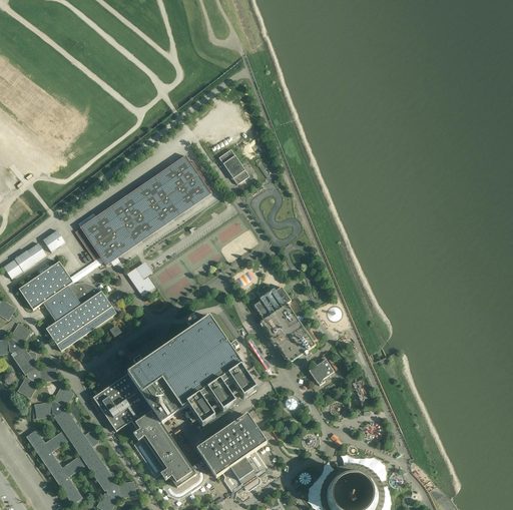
[(246,173),(229,148),(217,157),(221,162),(222,164),(225,169),(227,171),(230,176),(232,178),(235,184),(245,177),(248,175),(246,173)]
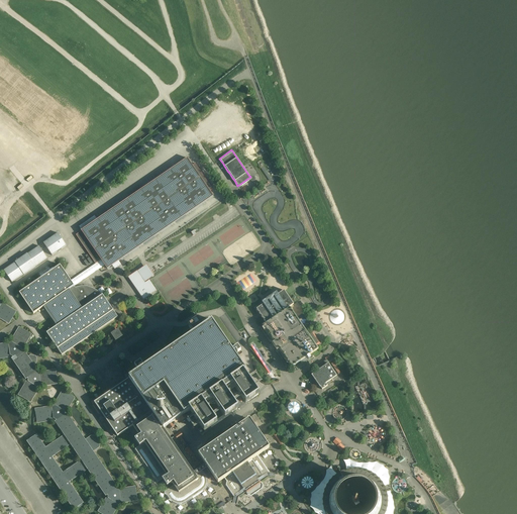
[(101,258),(107,267),(214,194),(210,187),(211,186),(195,162),(192,164),(187,157),(141,188),(138,185),(133,189),(135,192),(76,232),(95,261),(101,258)]
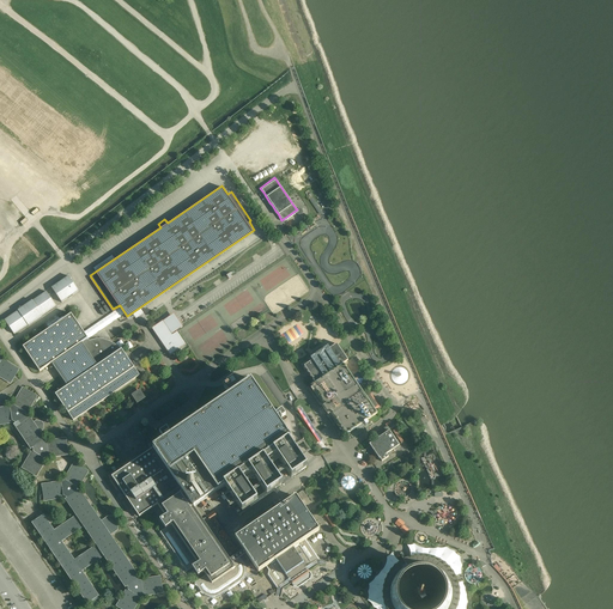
[(322,209),(314,195),(310,198),(320,212),(322,209)]
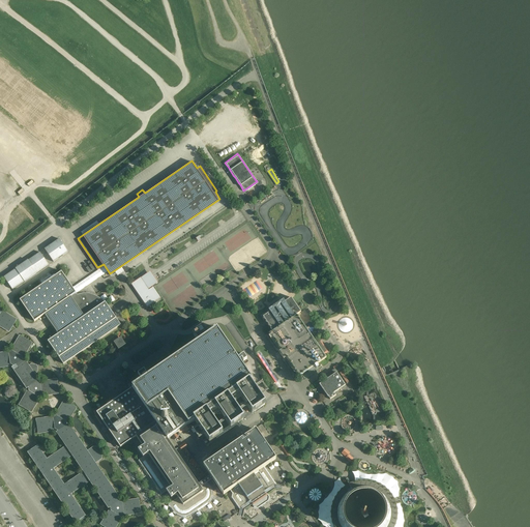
[(59,236),(45,246),(53,259),(68,249),(59,236)]
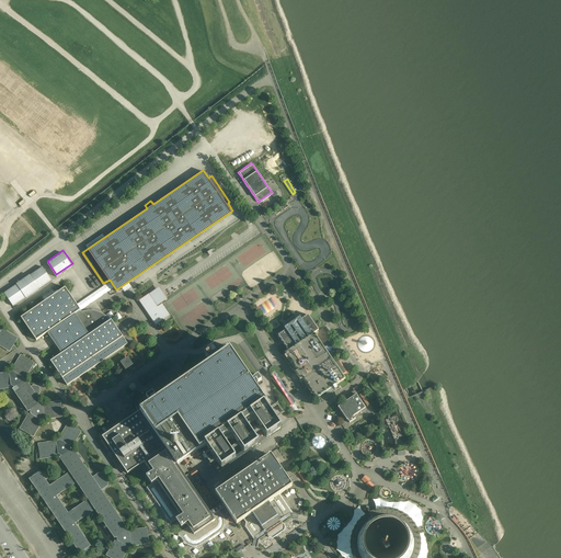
[(16,282),(4,291),(13,304),(25,295),(26,295),(39,286),(38,286),(52,277),(43,264),(30,273),(30,272),(16,282)]
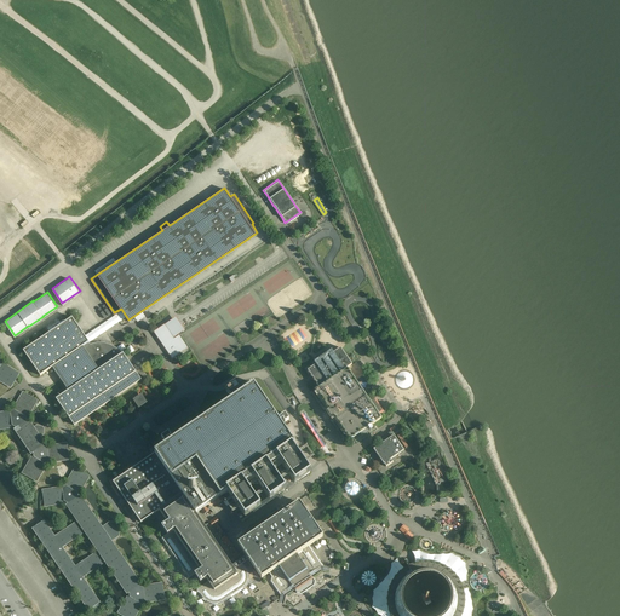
[(185,327),(176,314),(165,322),(173,335),(185,327)]
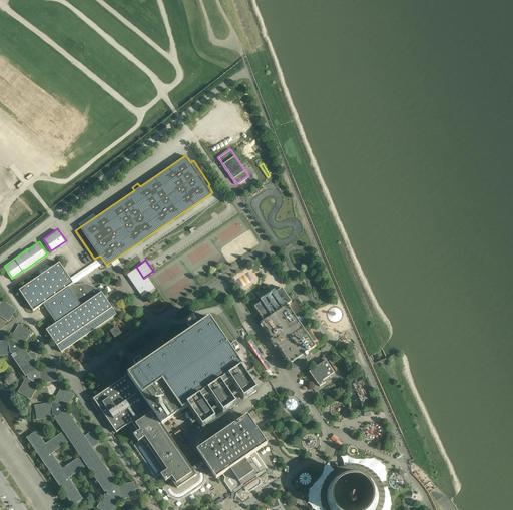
[(81,304),(68,285),(73,281),(59,261),(19,288),(33,309),(43,302),(56,321),(46,328),(61,350),(117,312),(101,290),(100,291),(81,304)]
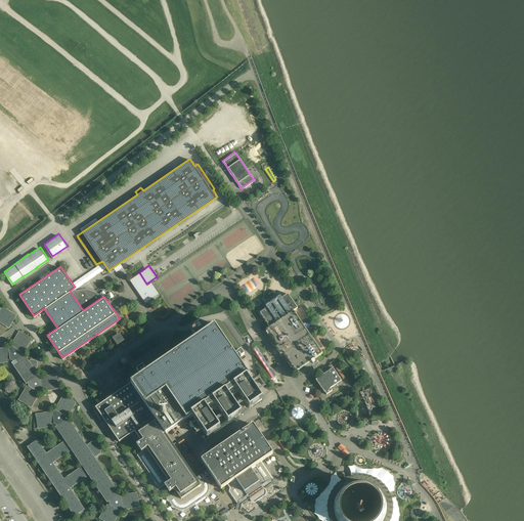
[(139,272),(139,271),(130,278),(145,301),(159,292),(151,280),(147,284),(146,284),(139,272)]
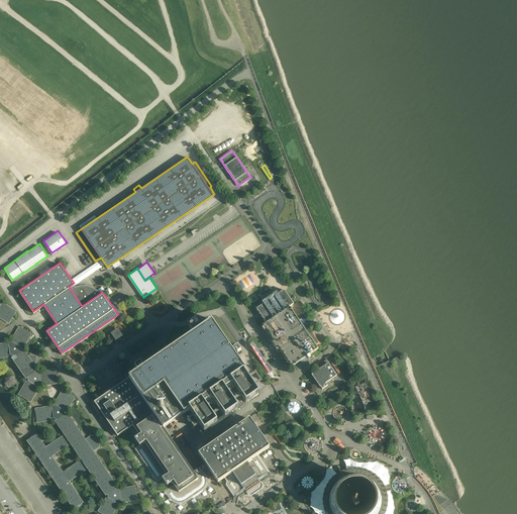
[(243,276),(247,284),(252,281),(247,273),(243,276)]
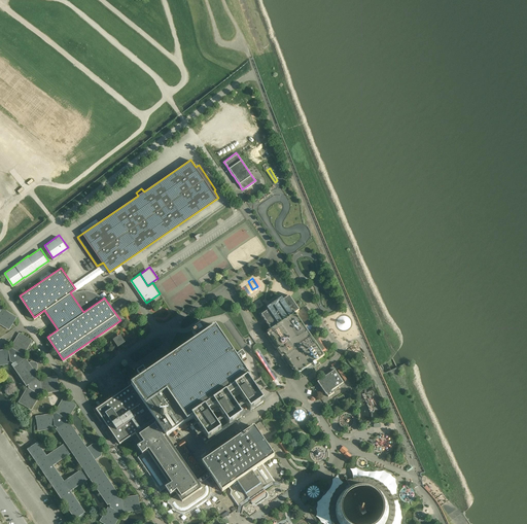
[(89,289),(83,288),(76,290),(75,288),(70,292),(83,312),(103,299),(100,293),(95,290),(89,289)]
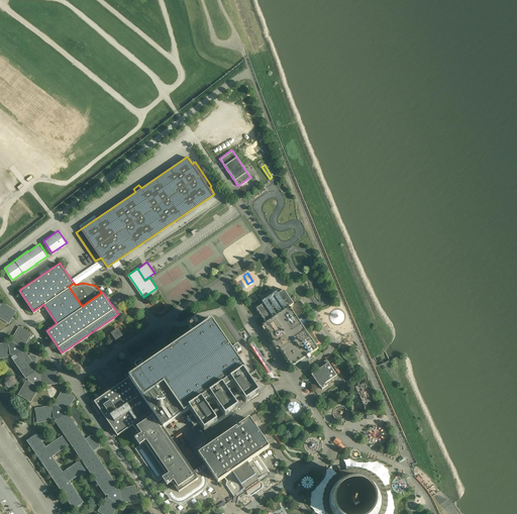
[(280,289),(274,293),(272,290),(261,298),(256,300),(259,303),(253,307),(263,321),(264,320),(288,305),(290,304),(290,303),(280,289)]
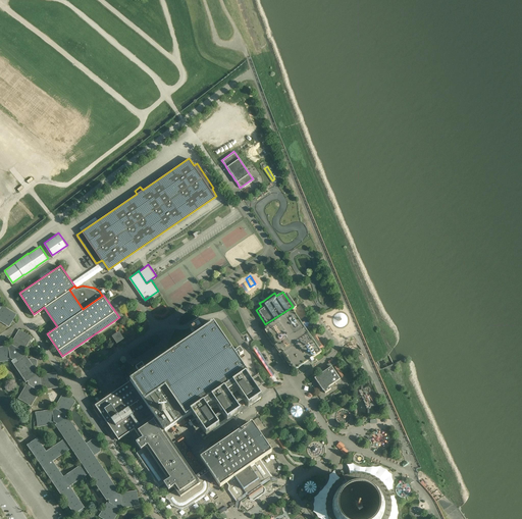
[(0,318),(9,323),(12,317),(15,312),(1,303),(1,304),(0,303),(0,318)]
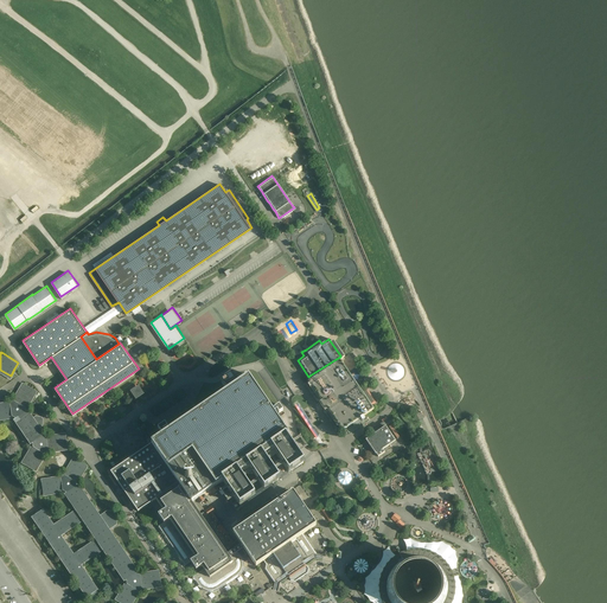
[(363,391),(340,357),(338,358),(310,376),(308,377),(307,377),(321,397),(319,399),(321,403),(325,408),(327,406),(342,428),(374,405),(368,398),(363,391)]
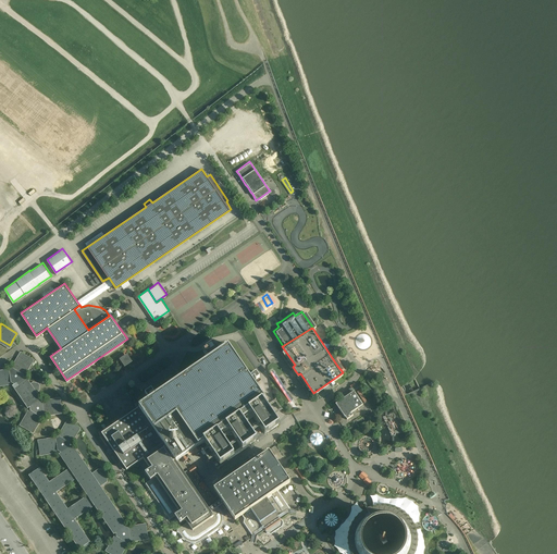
[(209,357),(188,371),(187,369),(175,378),(176,380),(152,396),(150,392),(155,390),(151,385),(145,391),(147,394),(148,394),(150,397),(139,405),(164,442),(166,446),(175,459),(176,459),(181,456),(185,453),(194,447),(198,444),(205,440),(220,463),(234,453),(221,433),(230,428),(243,447),(257,438),(243,418),(251,413),(264,432),(279,422),(262,398),(264,397),(250,377),(254,374),(256,377),(260,374),(256,369),(252,371),(252,372),(249,374),(226,341),(217,347),(213,342),(202,348),(209,357)]
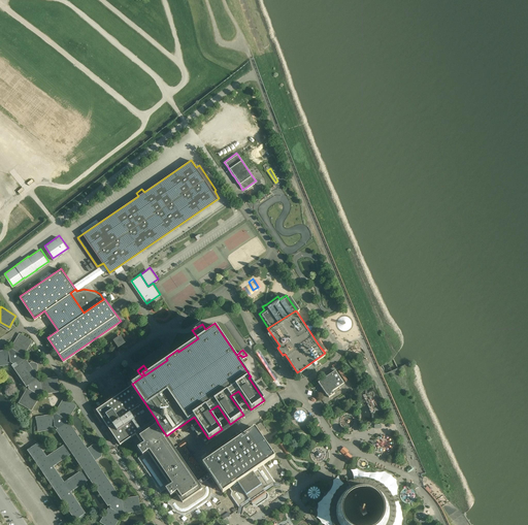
[(29,362),(24,356),(22,357),(22,355),(22,353),(23,354),(31,338),(26,335),(20,332),(11,347),(12,347),(10,348),(9,349),(9,348),(0,349),(0,363),(11,361),(11,360),(12,361),(14,362),(12,363),(27,384),(29,383),(29,385),(29,387),(28,386),(20,400),(25,403),(31,407),(40,393),(38,392),(40,391),(41,390),(42,392),(59,389),(58,381),(57,375),(39,378),(40,379),(38,379),(36,378),(38,376),(33,369),(36,367),(37,363),(36,362),(36,361),(32,360),(29,362)]
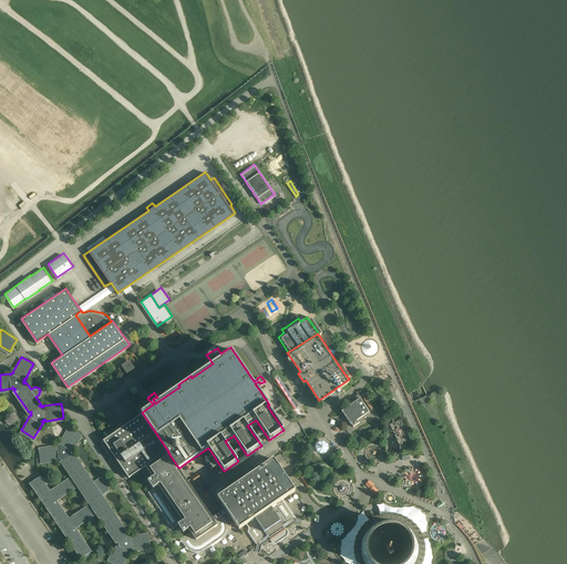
[(350,369),(344,361),(339,366),(343,372),(350,369)]
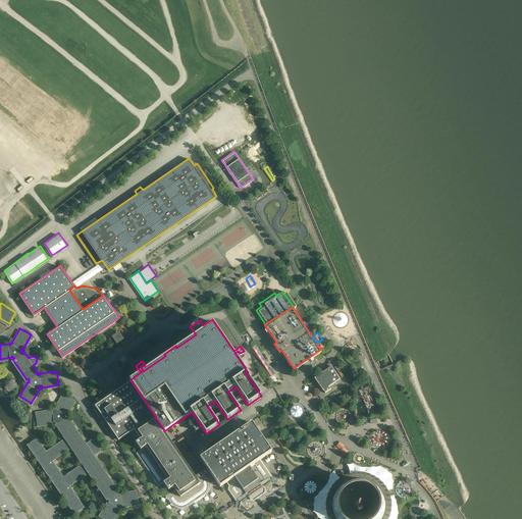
[(328,365),(311,376),(320,388),(322,392),(327,387),(326,384),(336,377),(328,365)]
